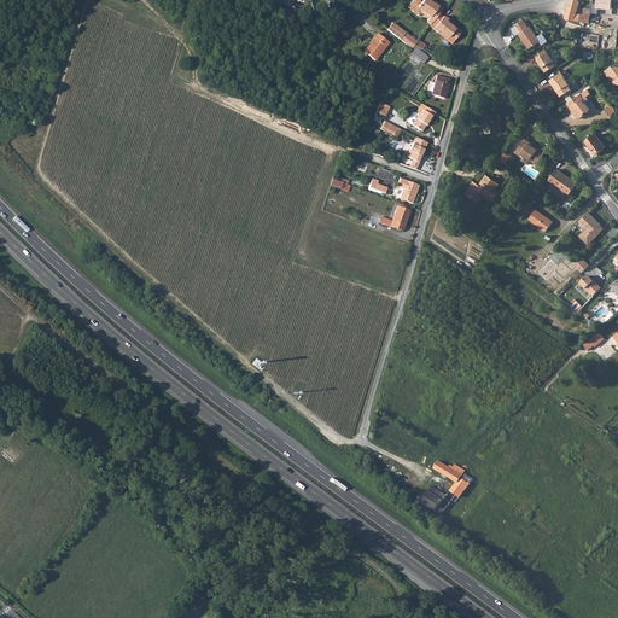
[(439,13),(443,9),(438,6),(438,7),(433,4),(433,5),(430,1),(427,0),(423,0),(421,3),(417,0),(413,0),(407,7),(418,16),(421,11),(430,17),(426,21),(431,24),(439,13)]
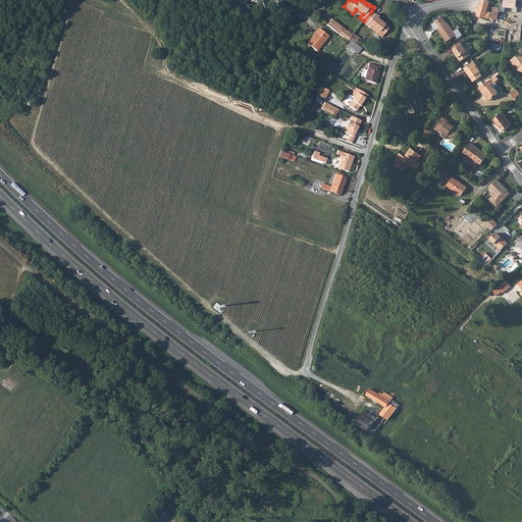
[(489,1),(485,0),(482,0),(481,2),(479,11),(477,15),(479,16),(485,17),(489,17),(498,19),(499,11),(490,12),(486,11),(489,1)]
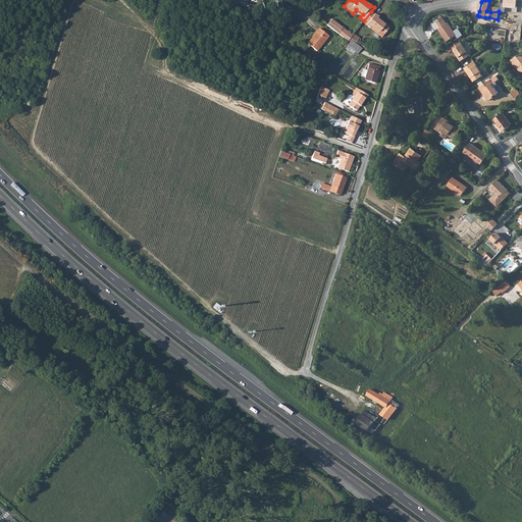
[(521,0),(513,0),(511,9),(519,12),(521,0)]
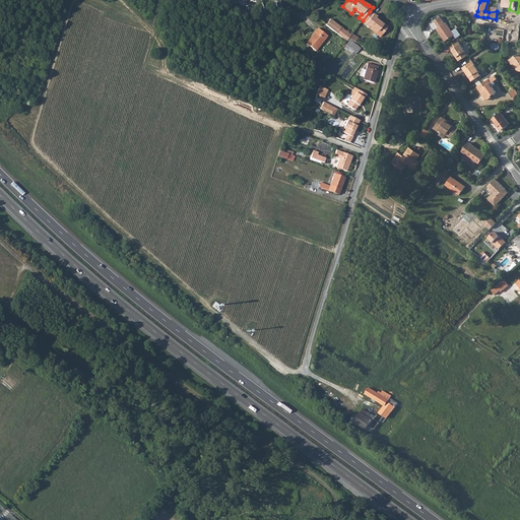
[(516,17),(517,12),(509,9),(508,12),(508,15),(511,16),(516,17)]
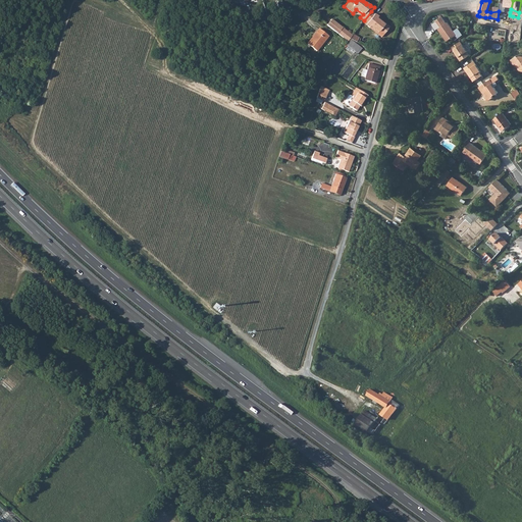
[(371,11),(364,20),(367,22),(374,14),(371,11)]
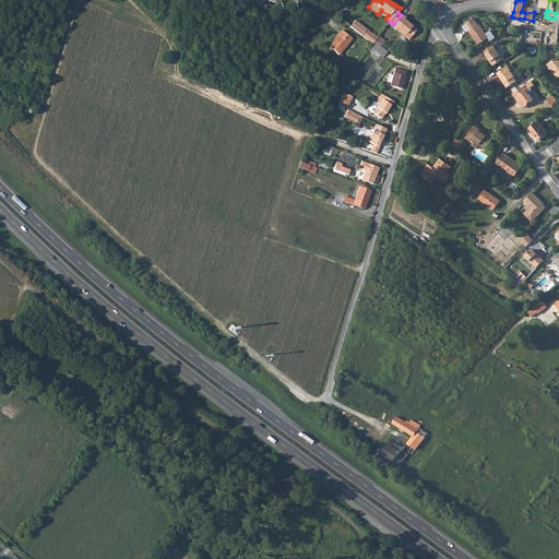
[(546,16),(546,13),(534,12),(533,21),(545,22),(545,25),(556,26),(556,22),(557,20),(555,19),(549,18),(546,16)]
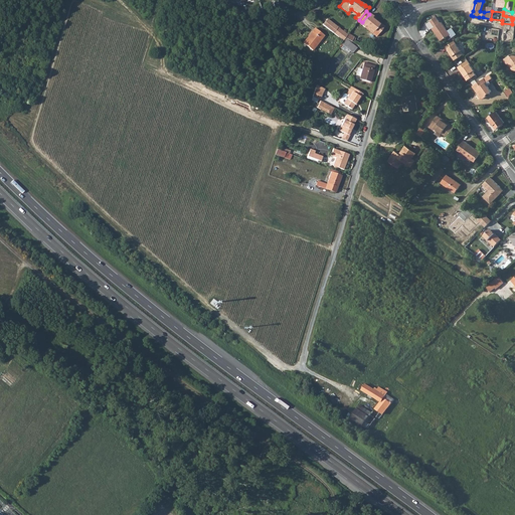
[(372,17),(369,14),(362,22),(360,24),(376,36),(382,28),(379,26),(381,24),(375,20),(374,21),(371,18),(372,17)]
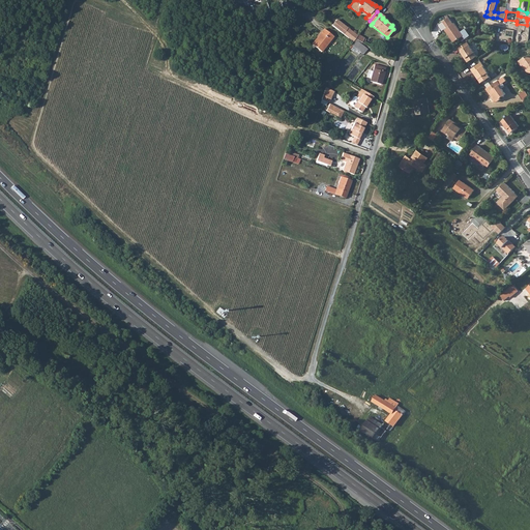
[(445,29),(453,41),(464,35),(459,28),(454,23),(453,24),(449,17),(442,22),(446,28),(445,29)]
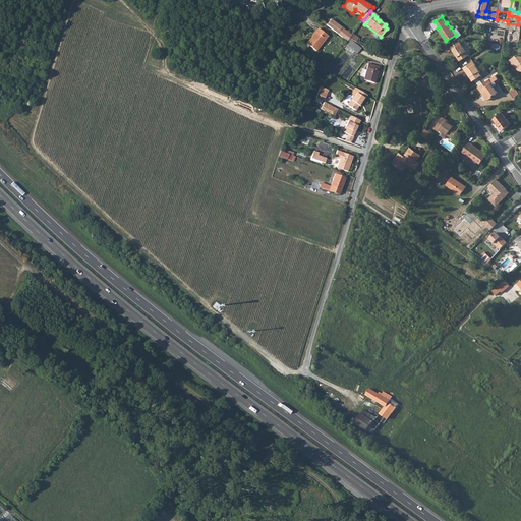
[(344,39),(349,34),(330,18),(325,24),(344,39)]
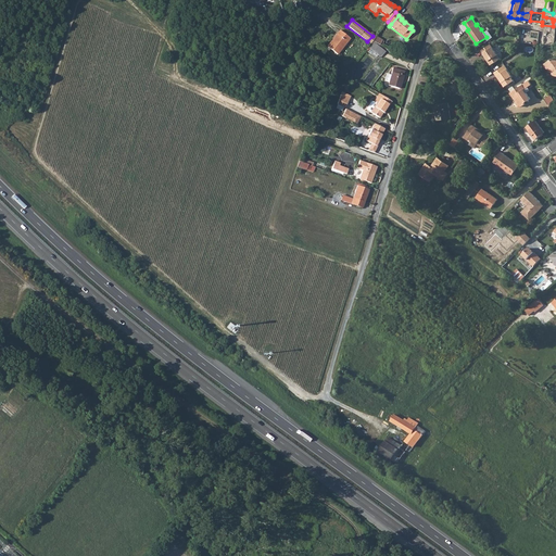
[(350,38),(340,30),(337,34),(338,35),(328,48),(338,54),(350,38)]
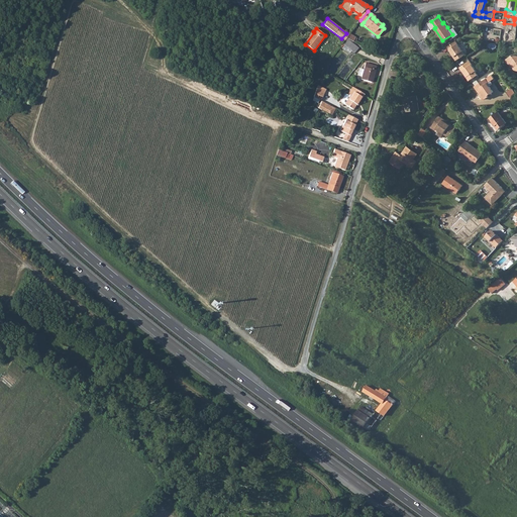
[(314,32),(313,31),(308,38),(304,43),(305,44),(314,32)]
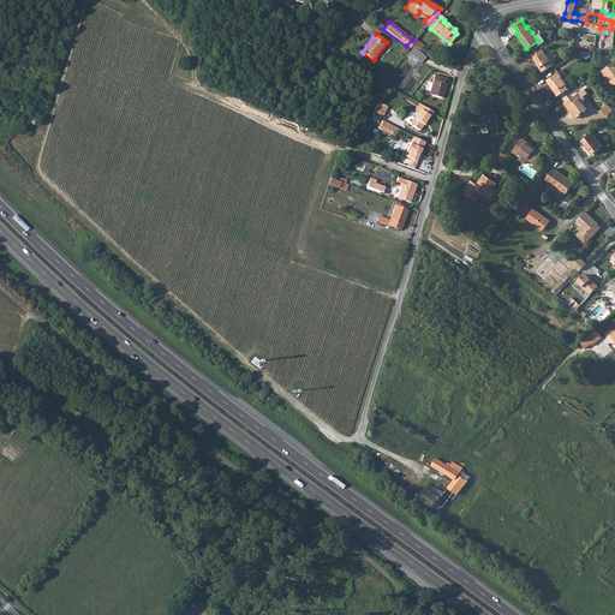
[(425,57),(412,46),(407,52),(421,63),(425,57)]
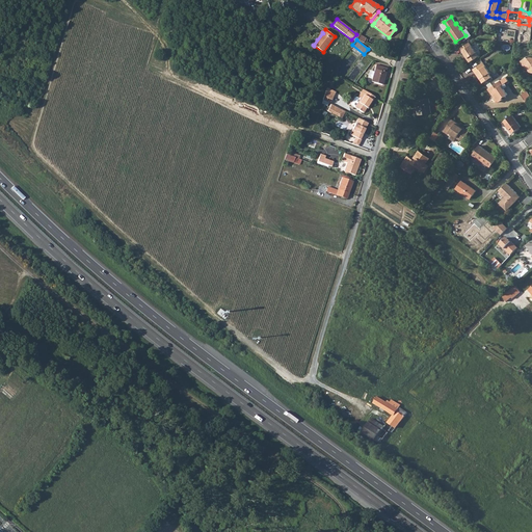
[(470,62),(479,56),(470,42),(460,48),(467,56),(466,57),(470,62)]
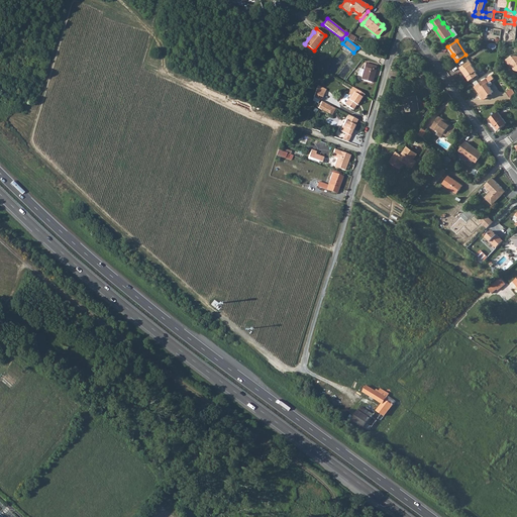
[(516,70),(516,56),(512,55),(506,59),(510,65),(511,65),(515,70),(516,70)]
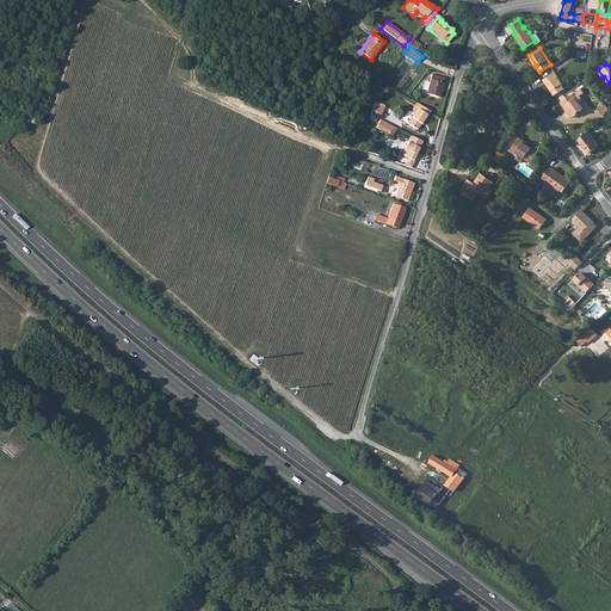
[(562,84),(563,84),(555,72),(543,79),(549,87),(550,87),(555,94),(566,88),(562,84)]
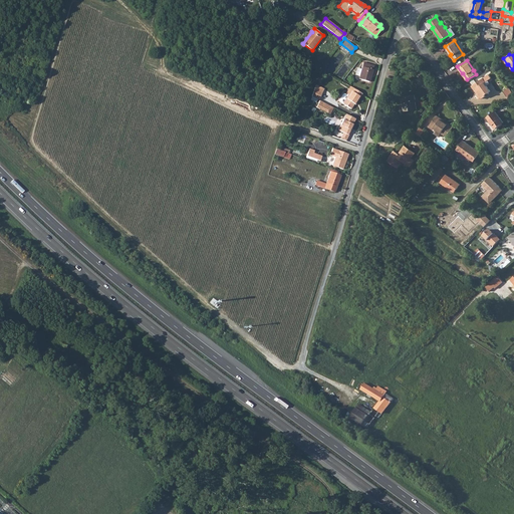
[(369,81),(373,65),(363,62),(361,69),(359,75),(358,78),(369,81)]
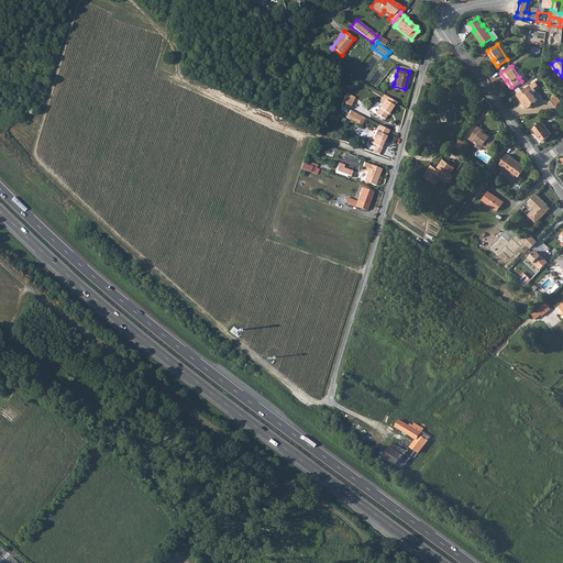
[(530,90),(532,90),(529,86),(517,94),(521,100),(523,100),(525,101),(523,102),(522,105),(526,108),(528,109),(536,102),(536,101),(538,100),(533,94),(532,94),(530,90)]
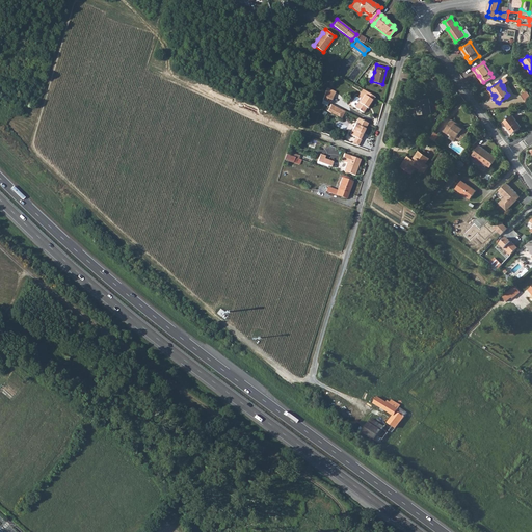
[(531,99),(531,98),(527,90),(521,95),(525,100),(531,99)]
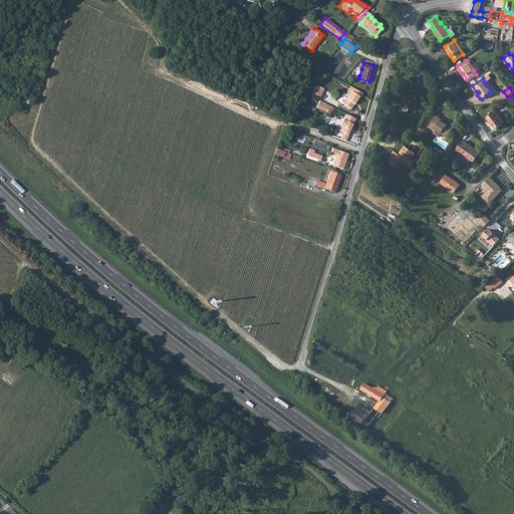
[(318,99),(322,92),(314,88),(311,96),(318,99)]
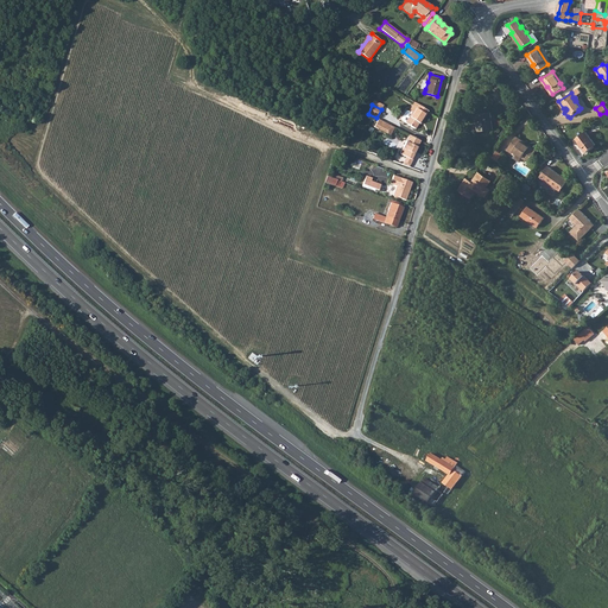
[(422,120),(428,111),(418,105),(412,113),(411,113),(409,112),(409,111),(406,112),(403,118),(403,120),(405,121),(405,122),(415,130),(418,124),(420,119),(422,120)]
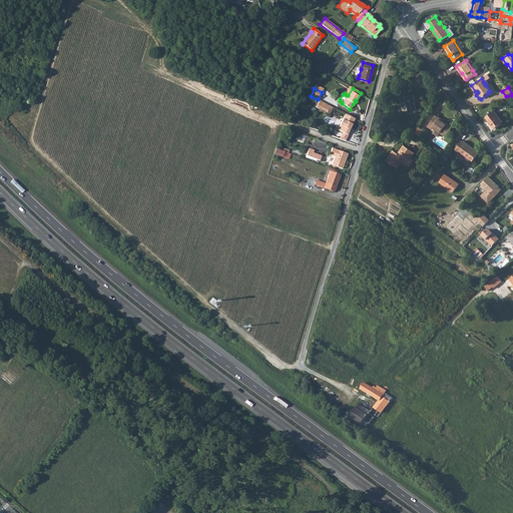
[(416,109),(414,94),(402,96),(404,111),(416,109)]
